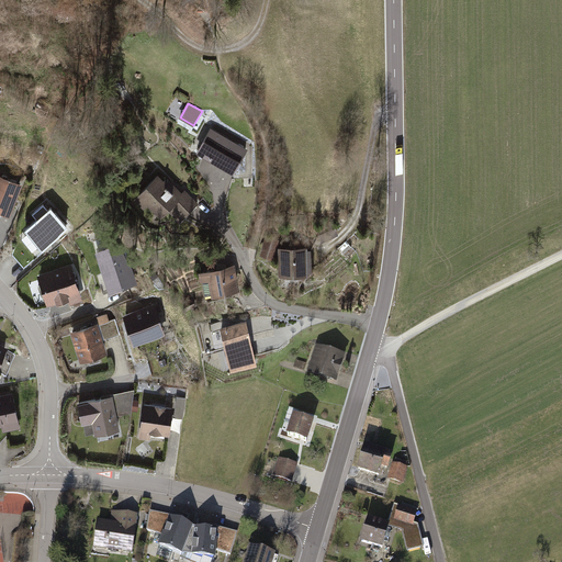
[(247,149),(210,128),(195,153),(234,175),(247,149)]
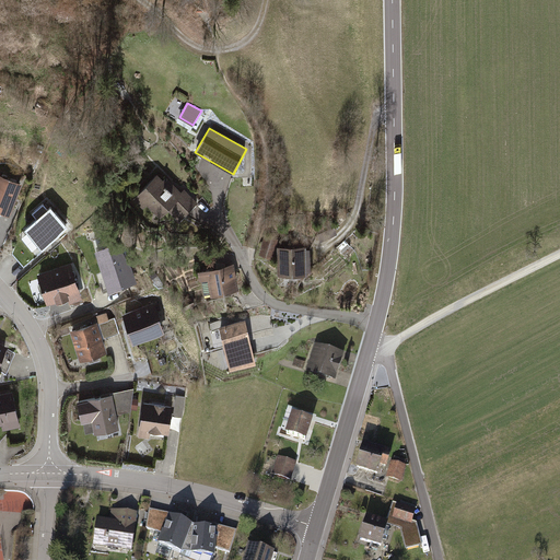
[(23,183),(0,173),(0,218),(2,212),(10,216),(23,183)]
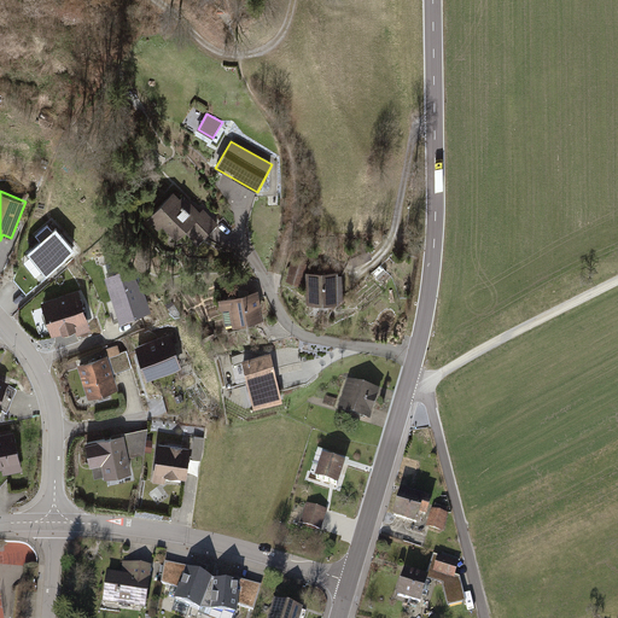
[(181,199),(174,192),(147,219),(158,229),(163,225),(178,239),(186,231),(199,244),(220,223),(204,208),(200,211),(185,196),(181,199)]
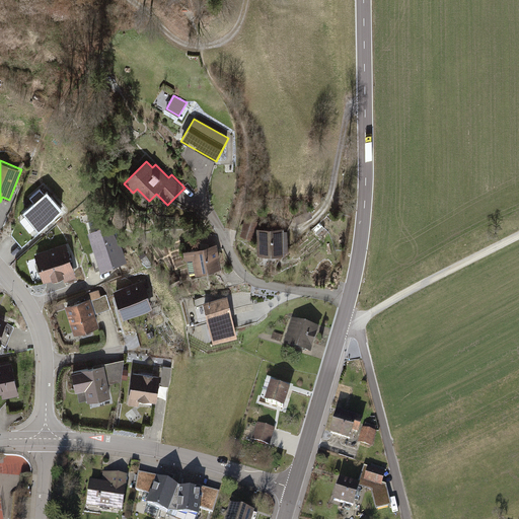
[(34,203),(23,212),(40,231),(64,210),(48,192),(46,194),(41,189),(29,198),(34,203)]
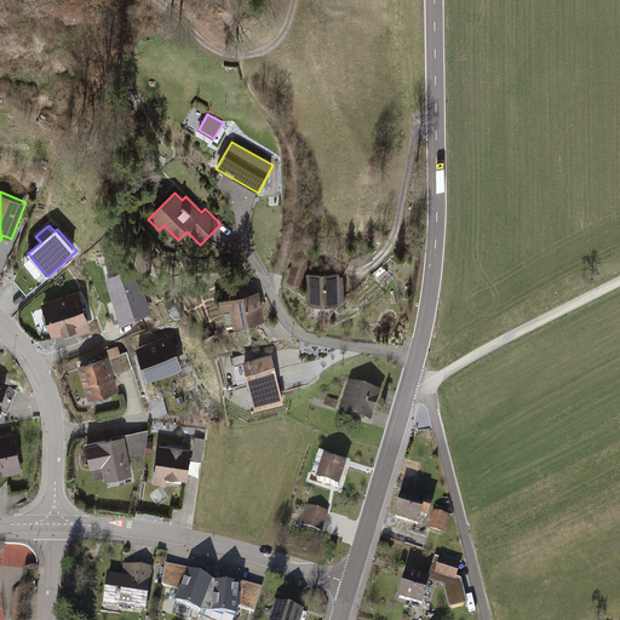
[(371,252),(351,259),(355,268),(374,259),(371,252)]
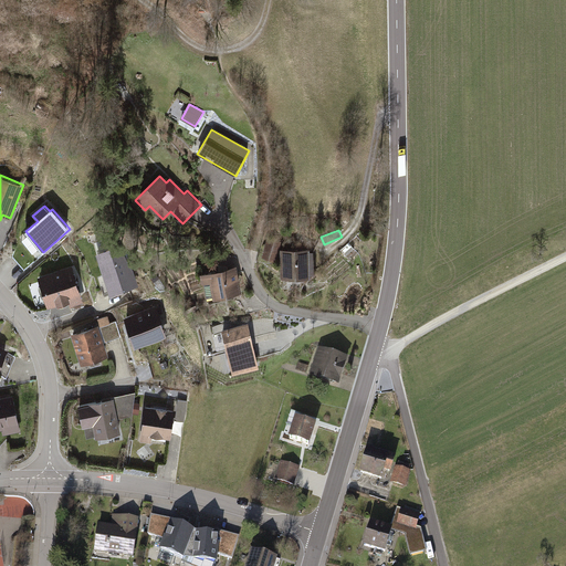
[(24,268),(43,252),(25,231),(19,237),(13,255),(24,268)]
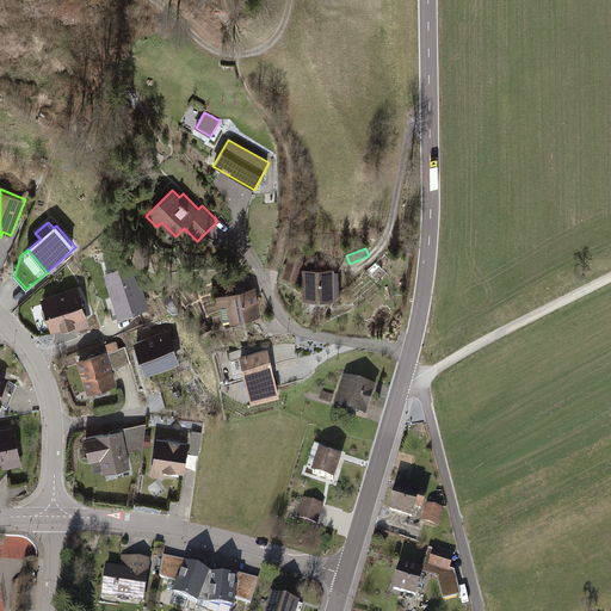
[(303,260),(289,255),(283,278),(297,282),(303,260)]
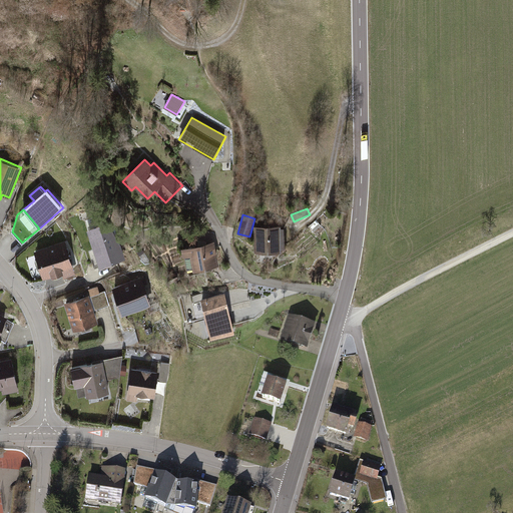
[(86,220),(89,229),(105,224),(102,215),(86,220)]
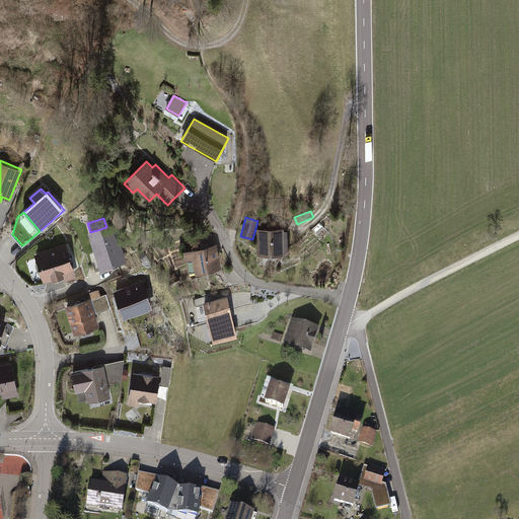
[(319,222),(312,229),(317,234),(324,228),(319,222)]
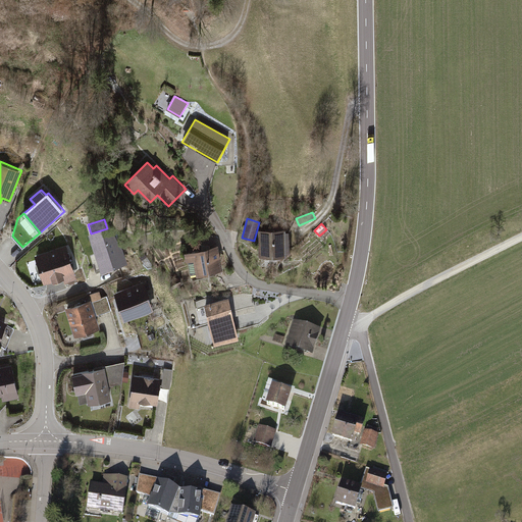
[(91,233),(89,233),(103,272),(128,263),(123,250),(111,227),(107,228),(91,233)]
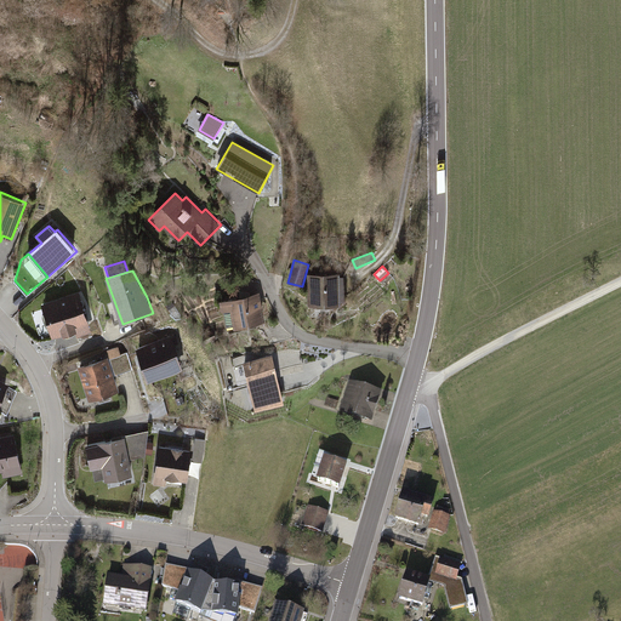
[(339,273),(307,274),(308,306),(340,305),(340,302),(339,277),(339,273)]
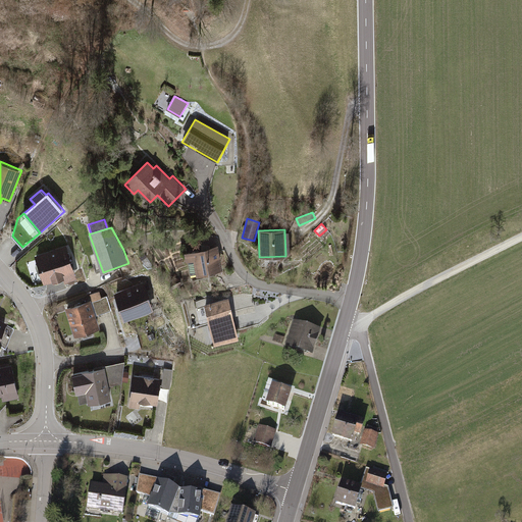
[(213,233),(201,233),(199,249),(212,247),(213,233)]
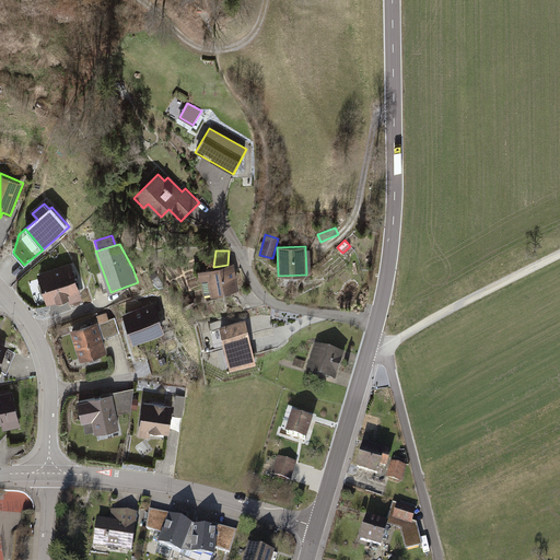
[(37,273),(47,305),(69,299),(70,303),(83,299),(71,263),(37,273)]
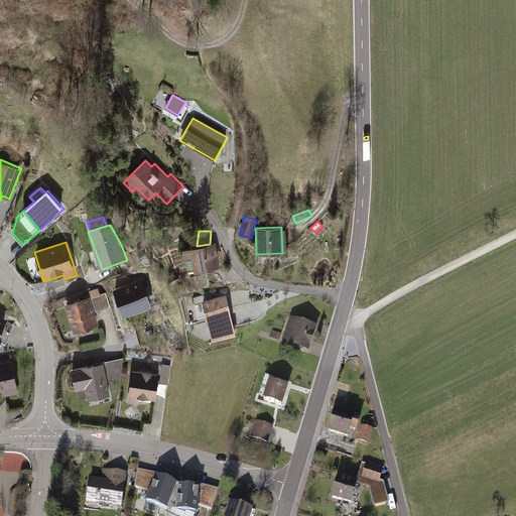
[(197,246),(183,249),(188,273),(221,267),(217,243),(210,244),(197,246)]
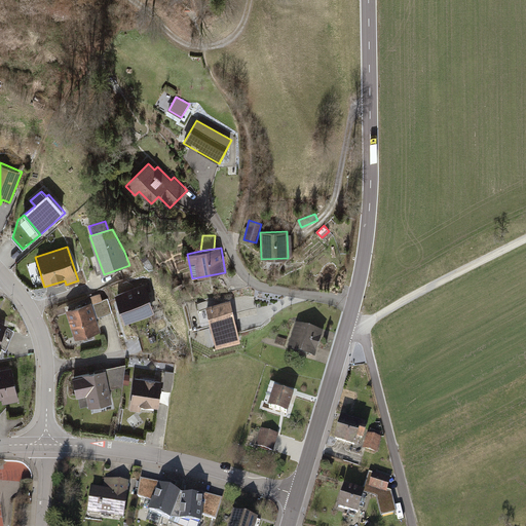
[(181,279),(173,283),(176,290),(184,287),(181,279)]
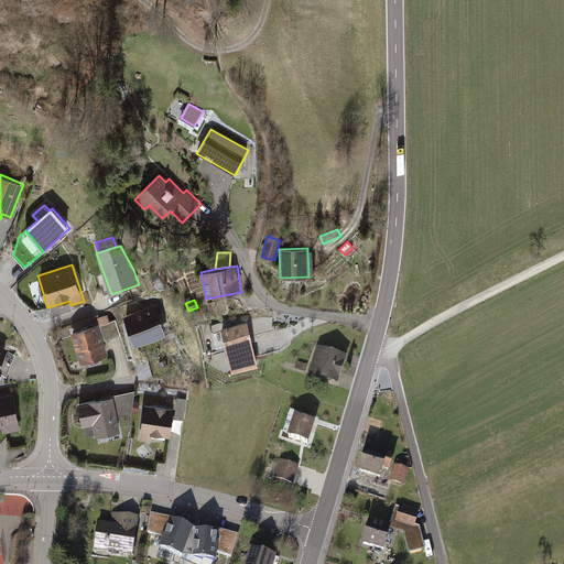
[(159,306),(126,316),(136,347),(167,336),(159,306)]
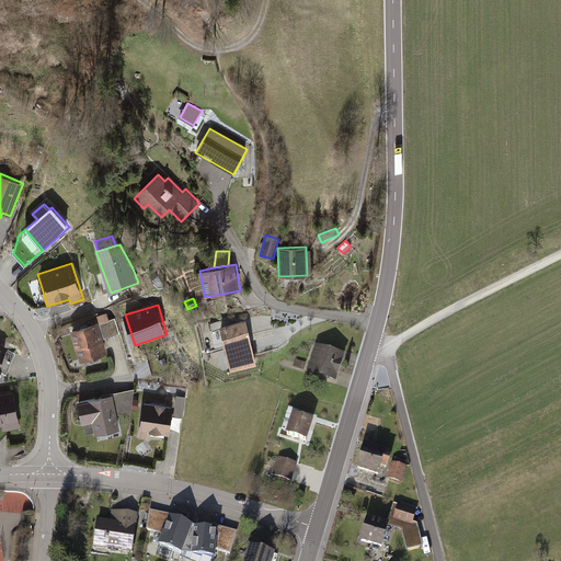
[(107,313),(98,316),(104,339),(121,333),(115,318),(110,320),(107,313)]
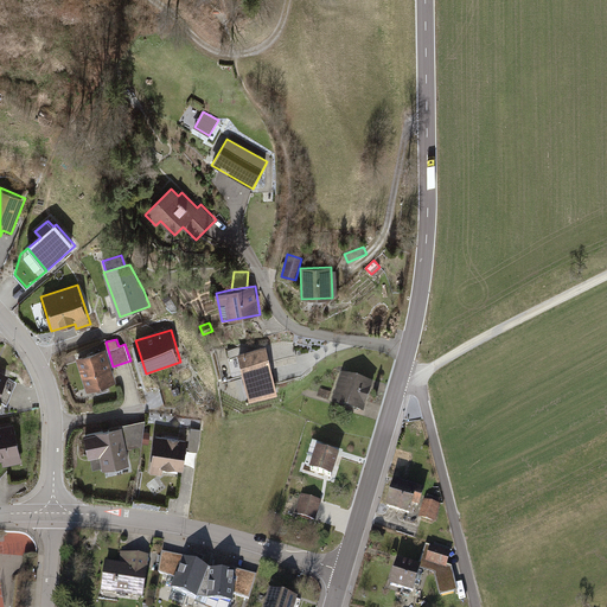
[(270,343),(272,364),(296,364),(296,342),(270,343)]
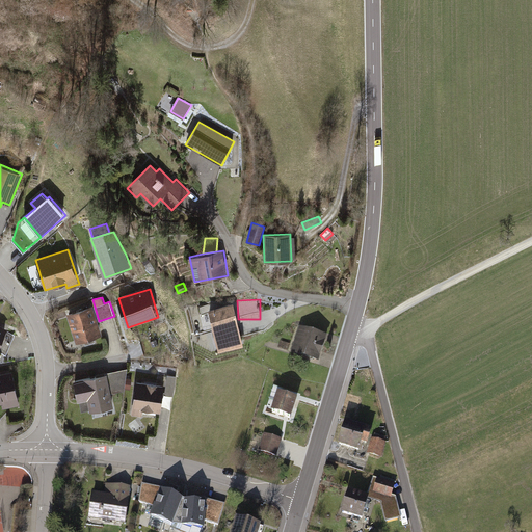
[(233,303),(209,310),(220,351),(244,345),(233,303)]
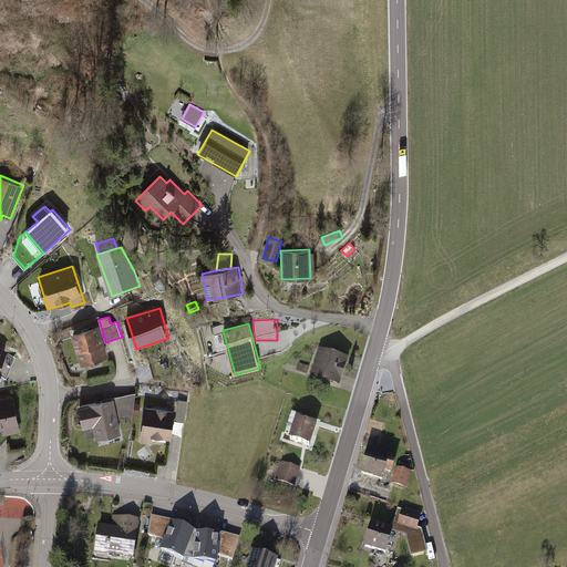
[(100,328),(72,336),(82,367),(90,363),(91,368),(102,364),(101,361),(109,359),(100,328)]
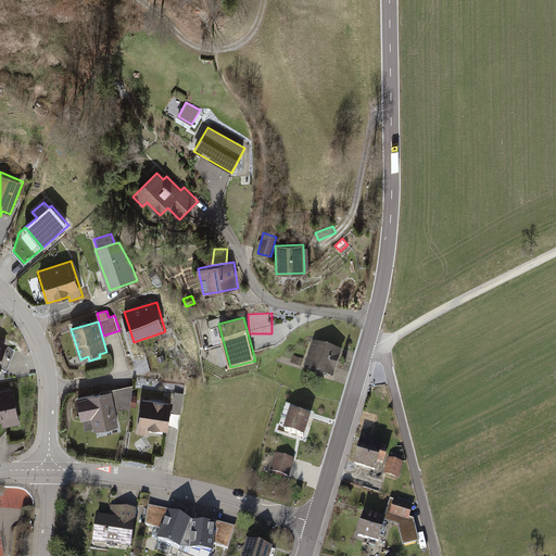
[(9,344),(0,340),(0,367),(8,371),(16,350),(8,346),(9,344)]
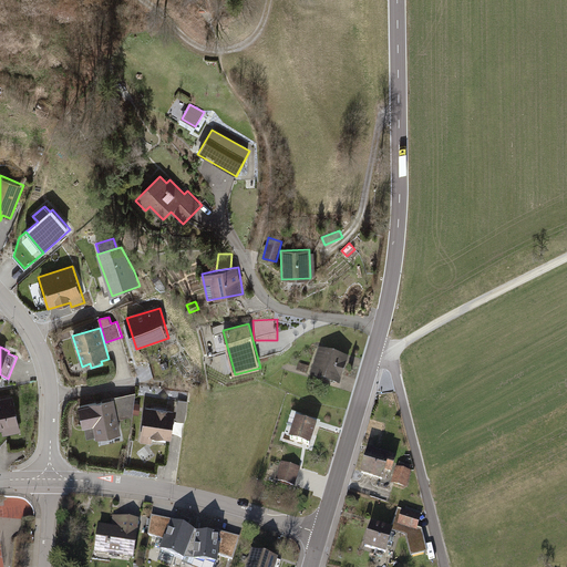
[(350,360),(321,351),(312,380),(341,390),(350,360)]
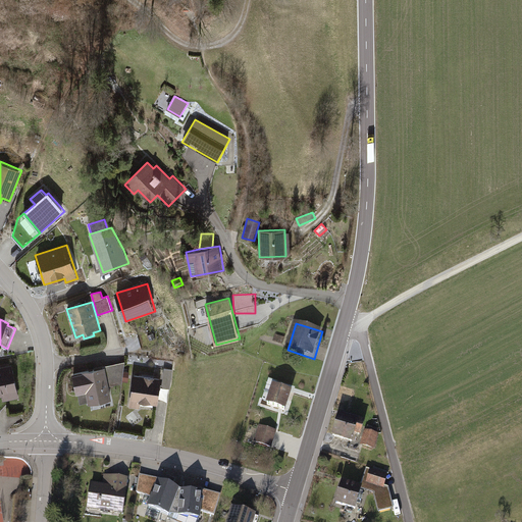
[(275,335),(273,343),(282,345),(284,337),(275,335)]
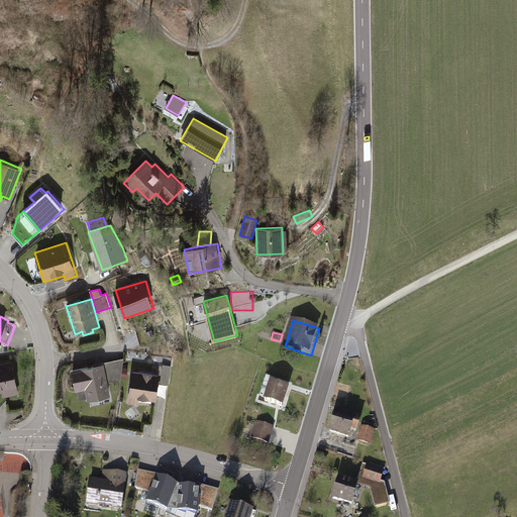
[(104,363),(104,365),(108,382),(121,380),(121,378),(122,368),(124,358),(104,363)]
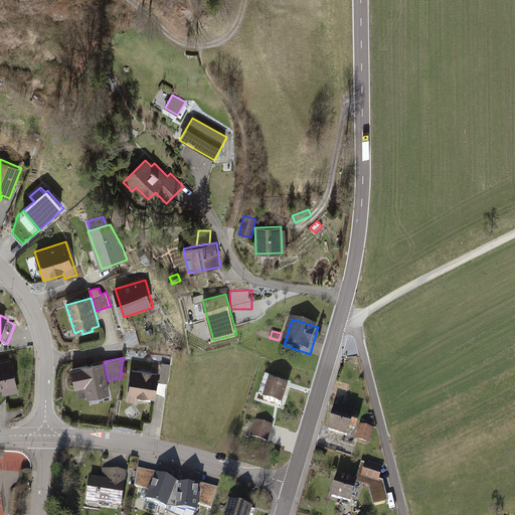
[(11,360),(0,362),(0,390),(2,390),(3,396),(18,392),(11,360)]
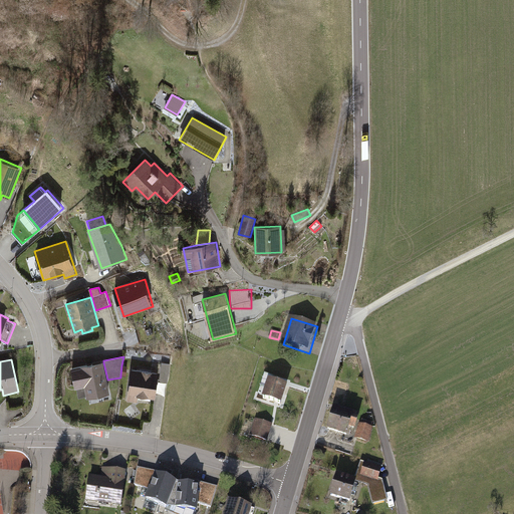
[(103,362),(71,368),(75,390),(85,388),(87,399),(110,395),(107,379),(103,362)]
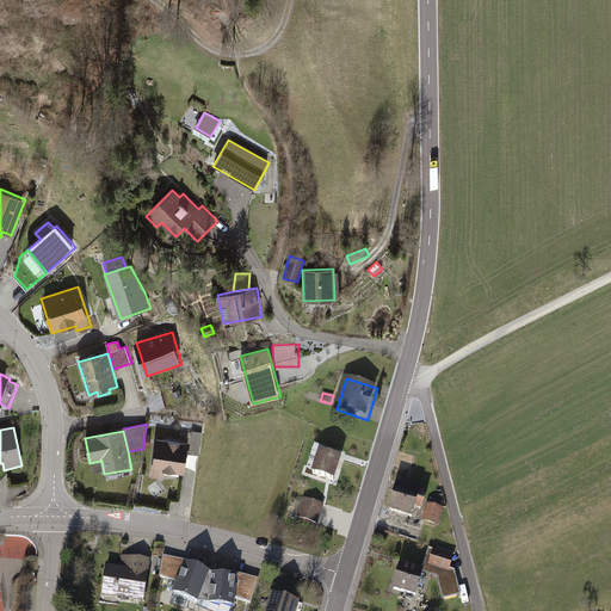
[(193,432),(190,454),(199,455),(203,433),(193,432)]
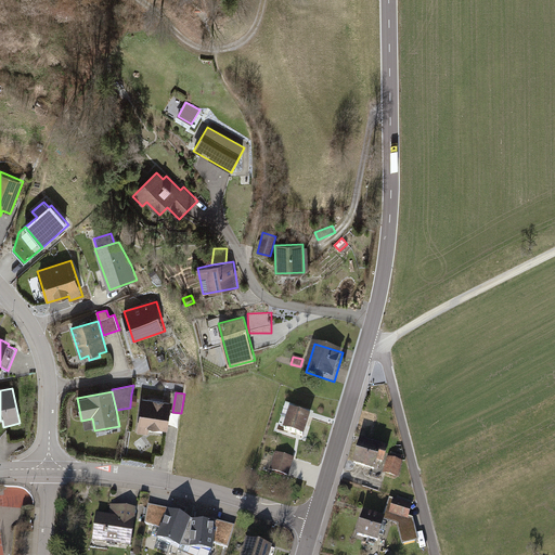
[(171,402),(142,398),(137,433),(149,435),(150,427),(168,429),(171,402)]
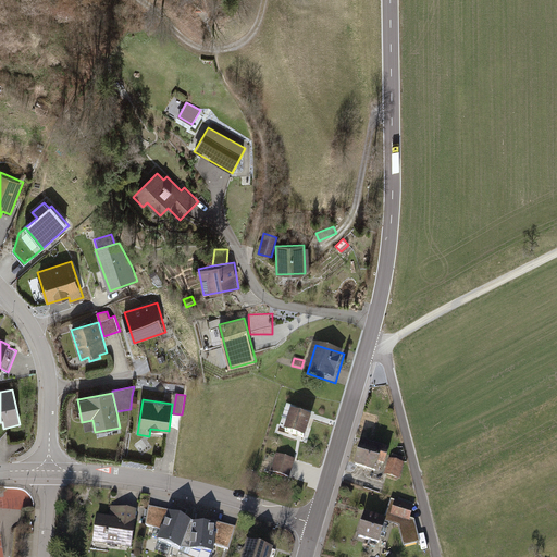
[(313,419),(293,412),(285,434),(307,441),(313,419)]
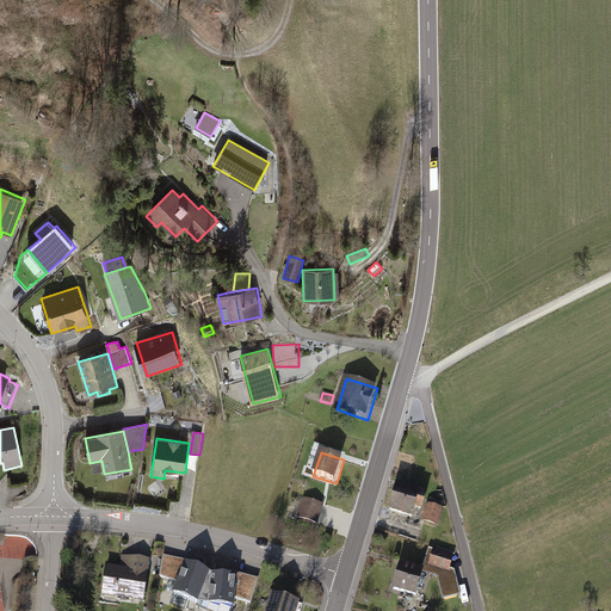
[(427,491),(395,482),(388,508),(413,516),(415,506),(423,508),(427,491)]
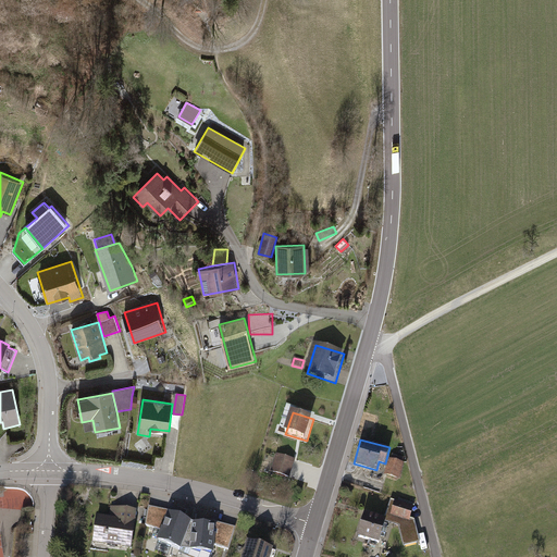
[(296,460),(277,454),(271,473),(291,480),(296,460)]
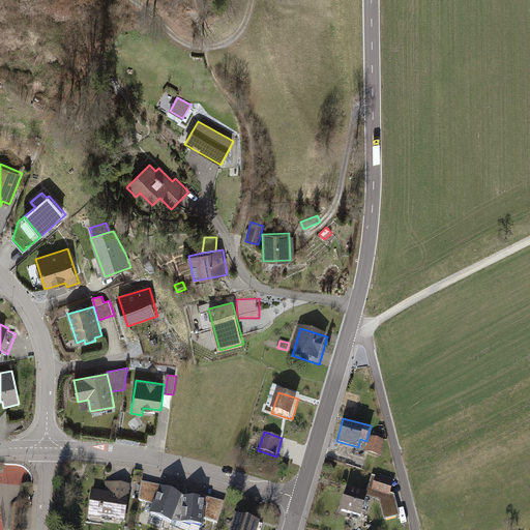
[(373,432),(372,437),(383,440),(385,435),(373,432)]
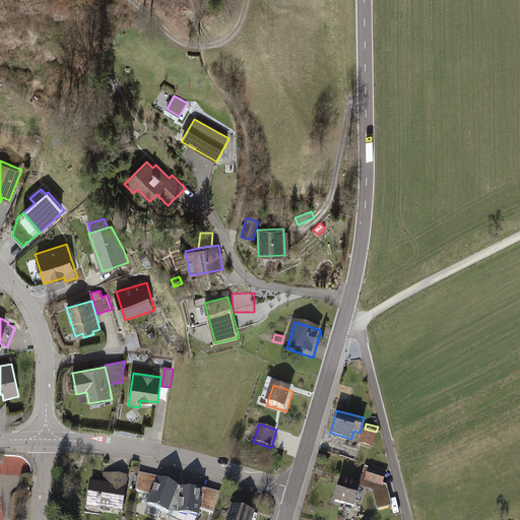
[(364,428),(359,443),(373,447),(377,432),(376,432),(365,429),(364,428)]
